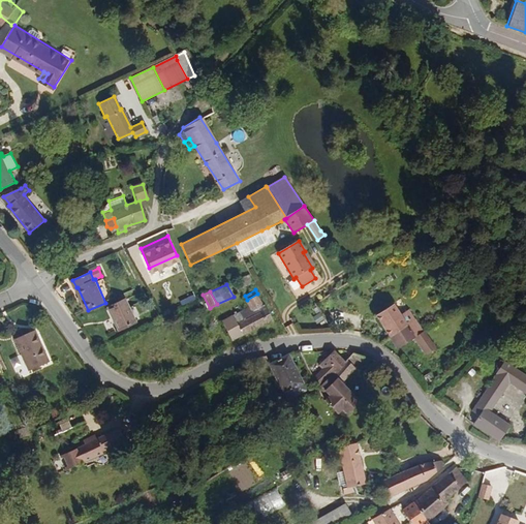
[(244,336),(276,317),(264,297),(260,299),(257,294),(247,300),(251,306),(248,307),(251,312),(245,315),(247,318),(238,325),(244,336)]
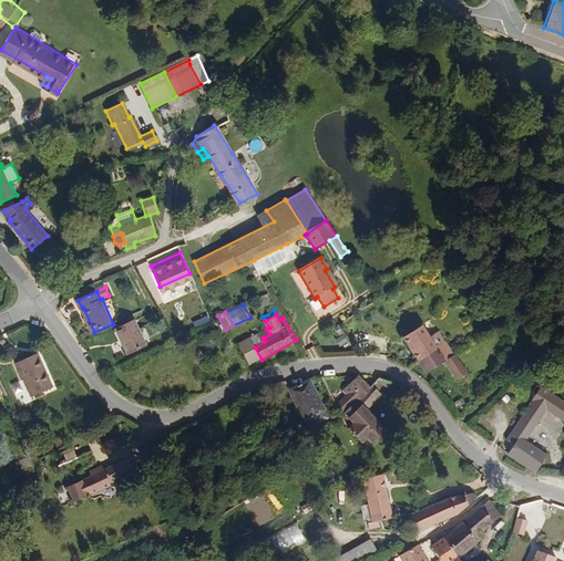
[(127,344),(143,335),(135,321),(120,329),(127,344)]
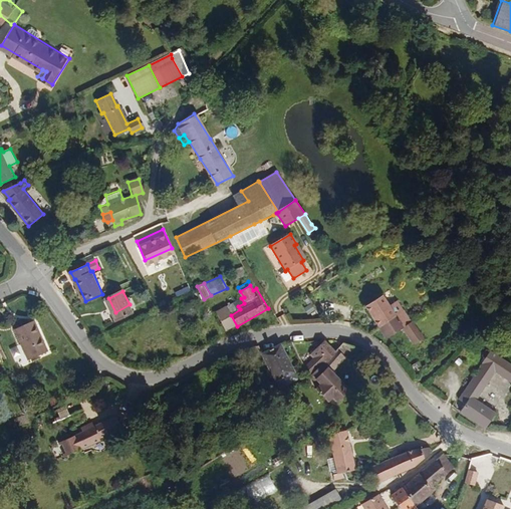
[(377,327),(395,316),(381,296),(364,306),(377,327)]
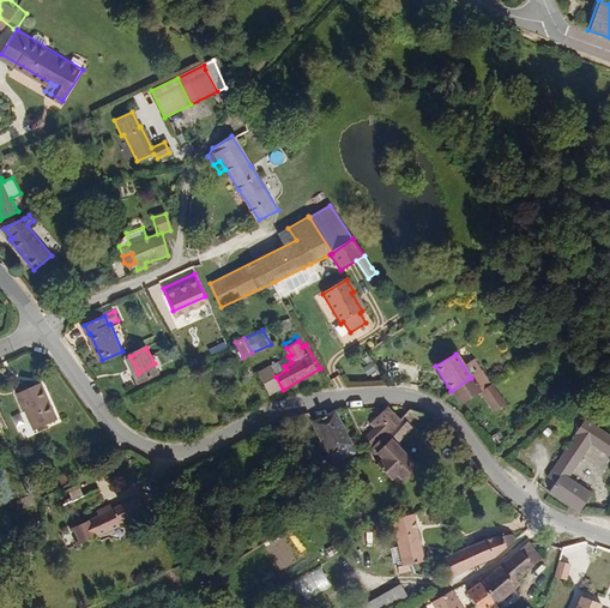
[(287,369),(284,366),(291,362),(288,356),(261,373),(273,395),(283,390),(276,377),(287,369)]
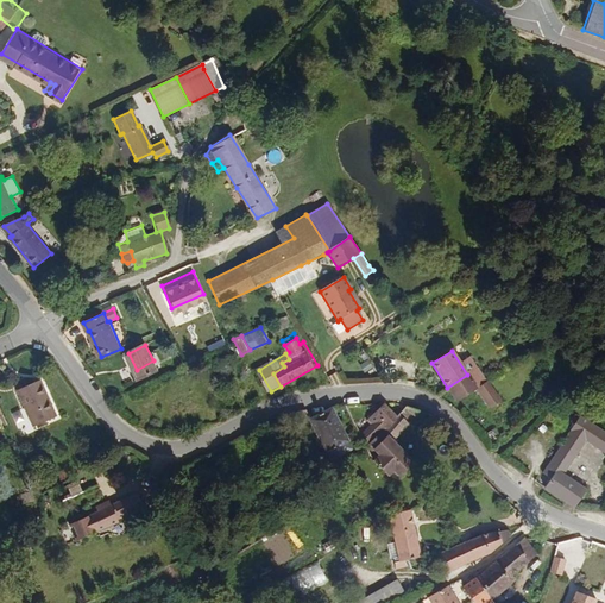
[(137,370),(142,378),(158,370),(153,360),(137,370)]
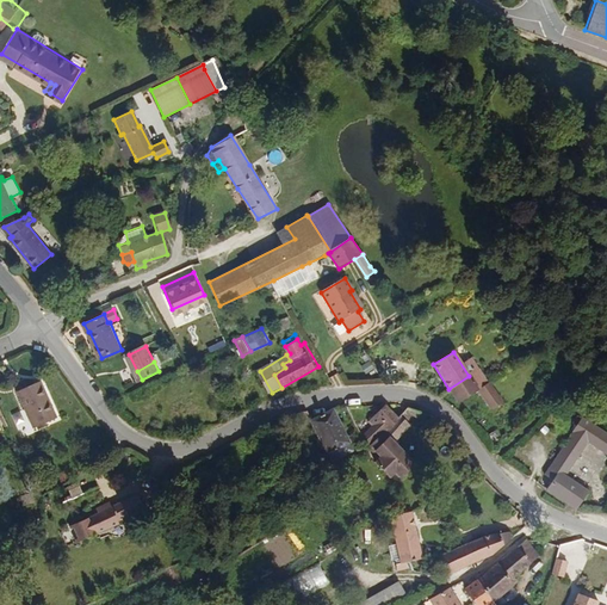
[(475,387),(490,378),(483,368),(469,376),(475,387)]
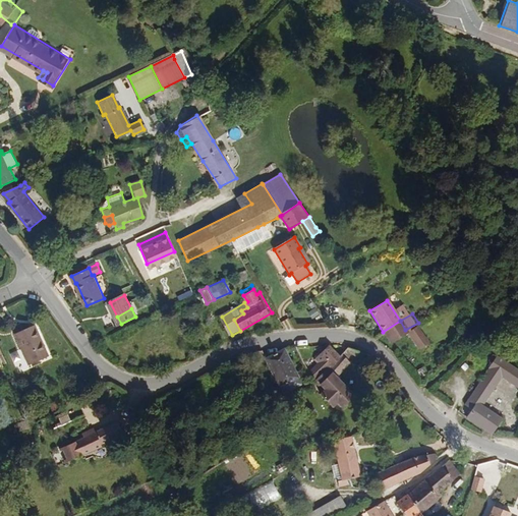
[(383,332),(388,341),(405,330),(400,321),(383,332)]
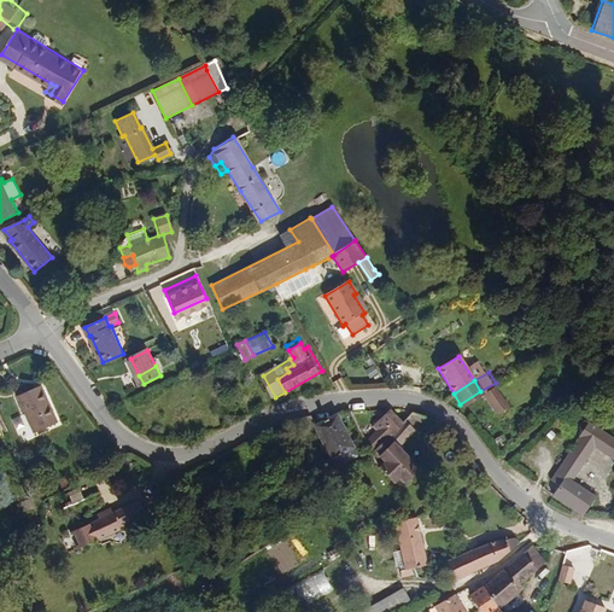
[(493,414),(507,403),(497,386),(501,384),(498,382),(496,383),(480,391),(493,414)]
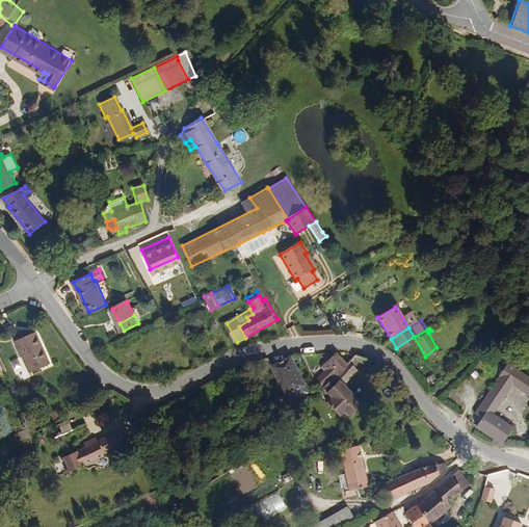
[(31,373),(51,365),(37,334),(18,342),(31,373)]
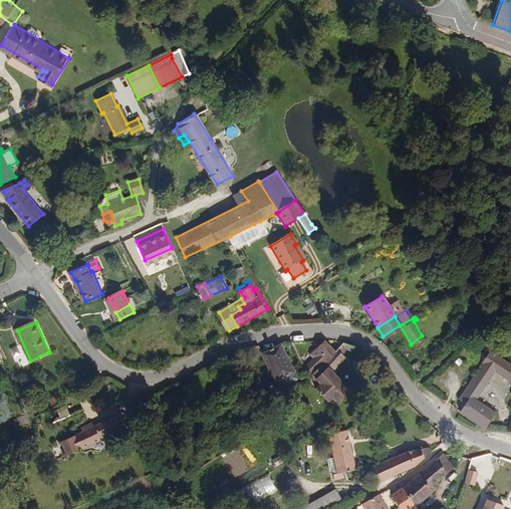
[(326,358),(336,349),(328,339),(312,354),(316,359),(305,368),(308,374),(318,365),(320,363),(324,360),(326,358)]
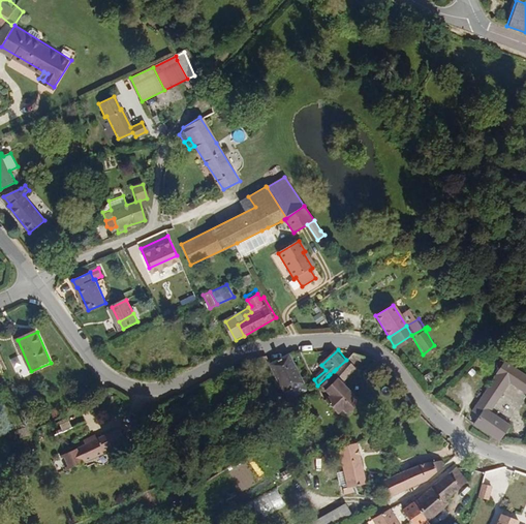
[(316,351),(305,352),(305,361),(317,360),(316,351)]
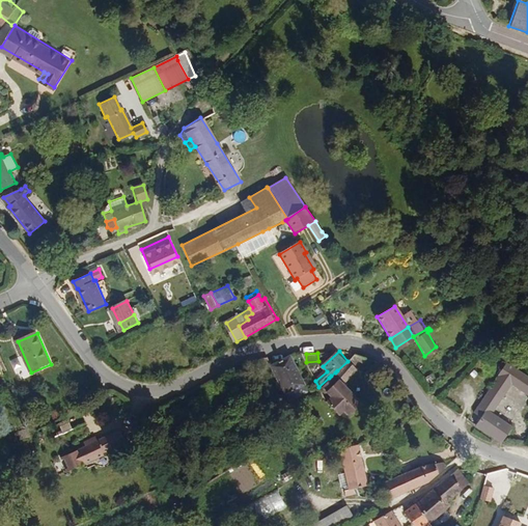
[(361,359),(363,361),(368,357),(358,353),(350,360),(355,365),(361,359)]
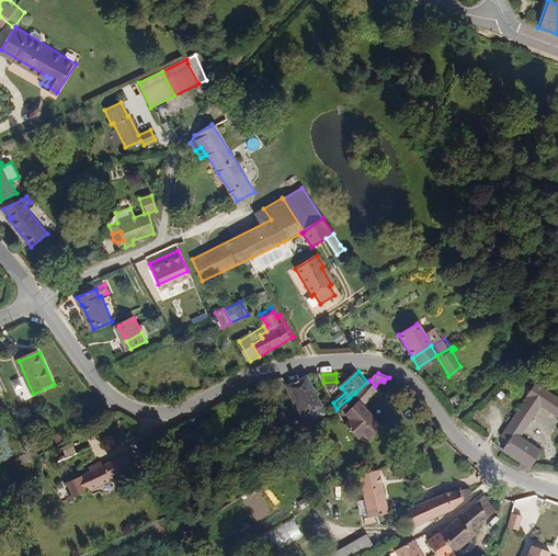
[(315,408),(321,406),(307,376),(287,385),(295,400),(303,418),(316,411),(315,408)]
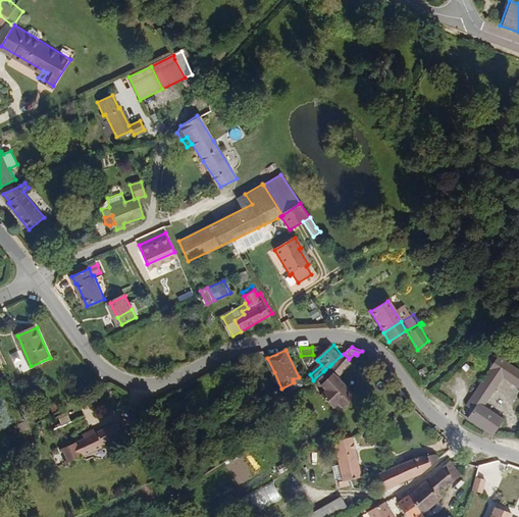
[(331,364),(340,372),(351,362),(349,359),(344,354),(342,355),(331,364)]
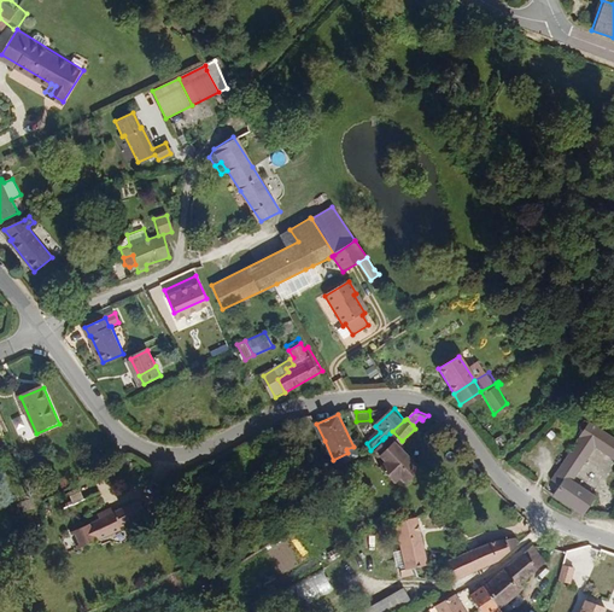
[(613,448),(613,444),(578,419),(568,433),(569,433),(541,477),(548,482),(542,490),(572,510),(583,493),(561,478),(584,444),(607,460),(613,448)]
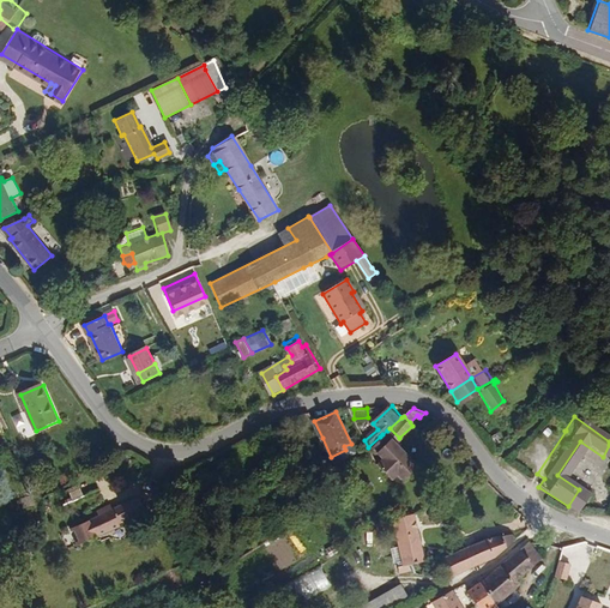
[(402,479),(418,464),(387,431),(382,434),(380,437),(368,447),(379,458),(375,462),(390,477),(396,473),(402,479)]
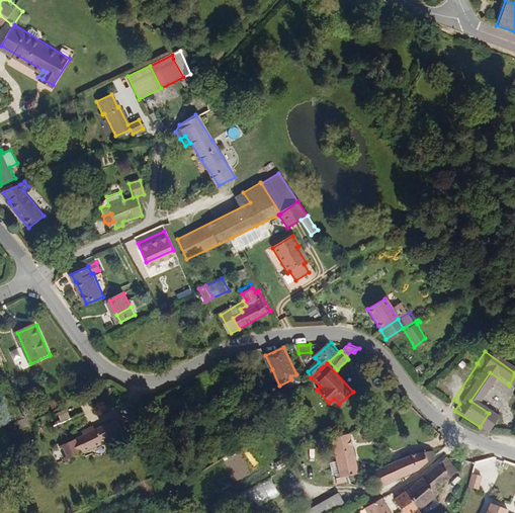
[(105,443),(104,441),(125,431),(118,417),(98,427),(92,431),(90,427),(85,430),(86,433),(65,444),(72,459),(105,443)]
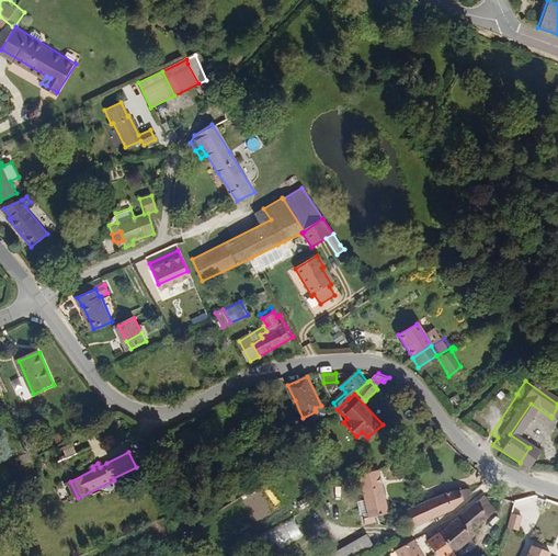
[(380,503),(373,478),(368,461),(341,467),(342,475),(352,473),(356,490),(348,492),(354,514),(357,513),(359,519),(371,515),(368,507),(380,503)]
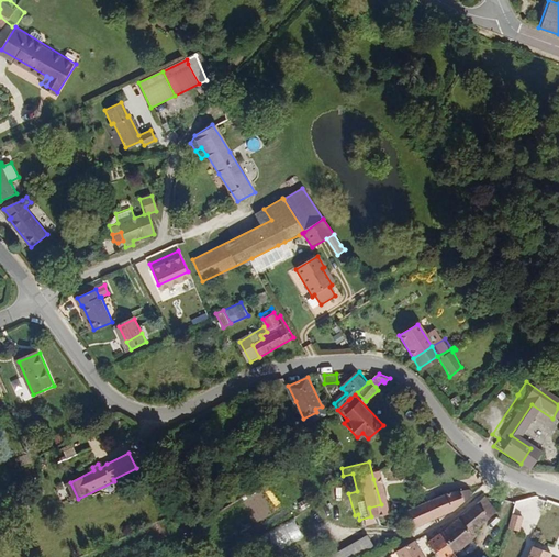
[(410,496),(417,513),(448,500),(465,485),(461,480),(439,482),(410,496)]
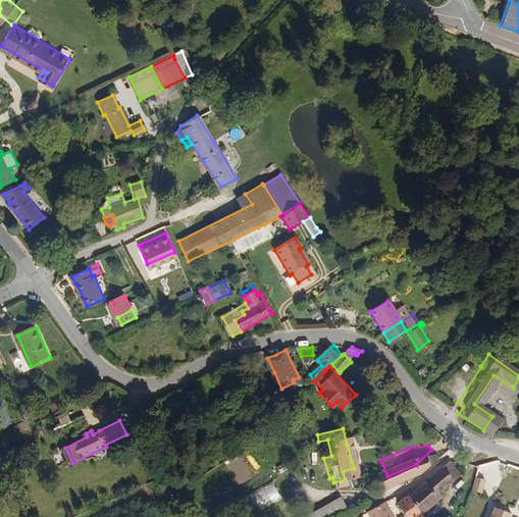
[(400,489),(414,507),(437,485),(434,481),(452,467),(442,454),(400,489)]
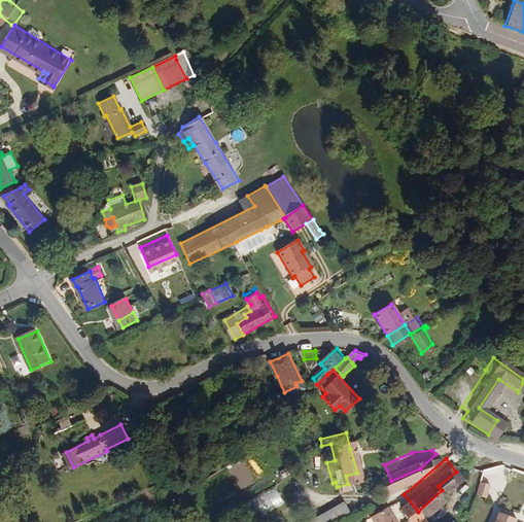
[(377,487),(391,481),(384,464),(370,472),(377,487)]
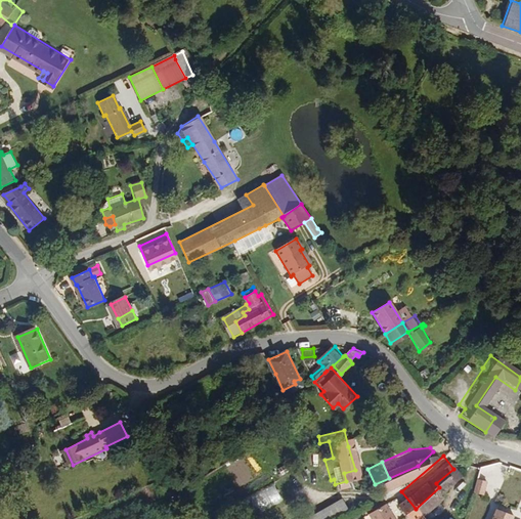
[(242,492),(250,510),(279,495),(271,478),(242,492)]
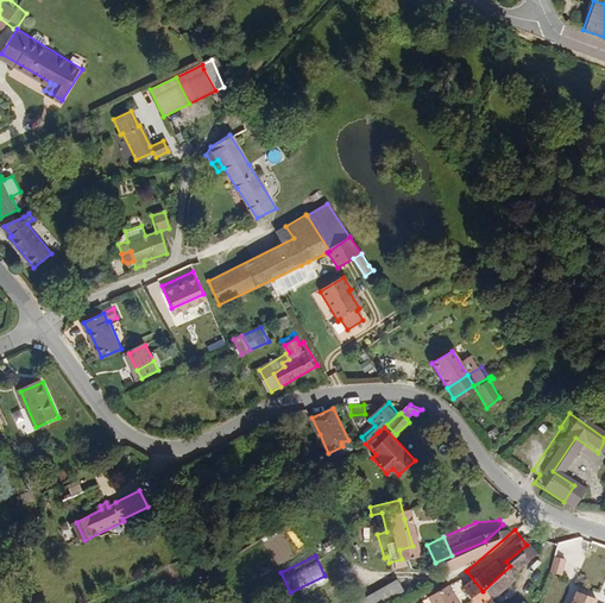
[(471,602),(483,591),(466,571),(454,580),(471,602)]
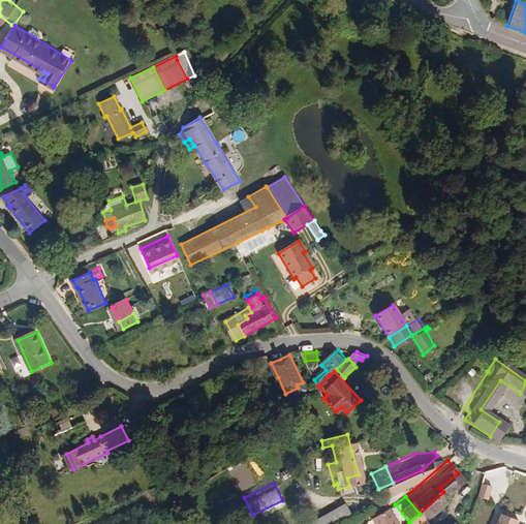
[(313,523),(341,507),(335,497),(289,523),(313,523)]
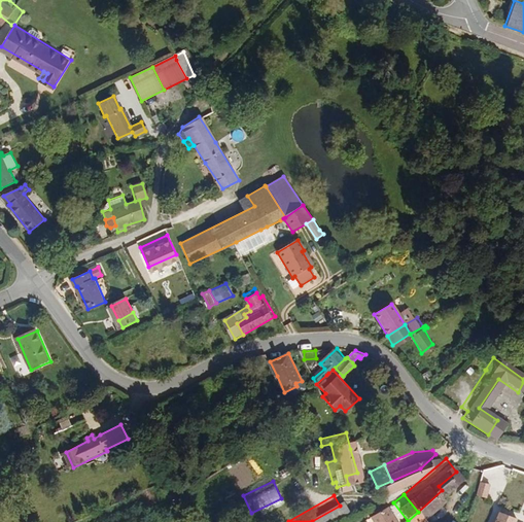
[(369,521),(386,521),(391,519),(378,498),(360,510),(369,521)]
